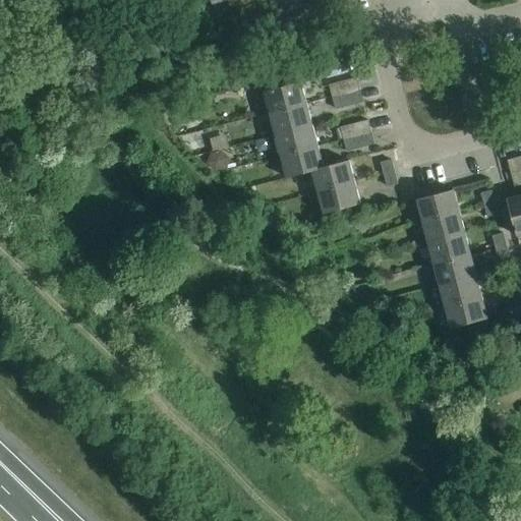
[(236,8),(234,0),(211,0),(213,5),(228,1),(230,10),(236,8)]
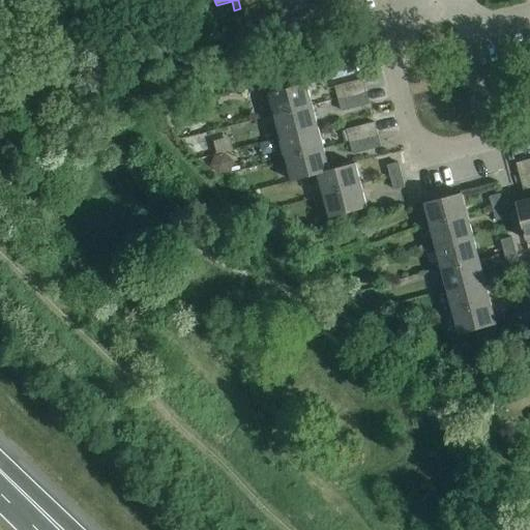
[(335,88),(339,100),(366,93),(363,81),(335,88)]
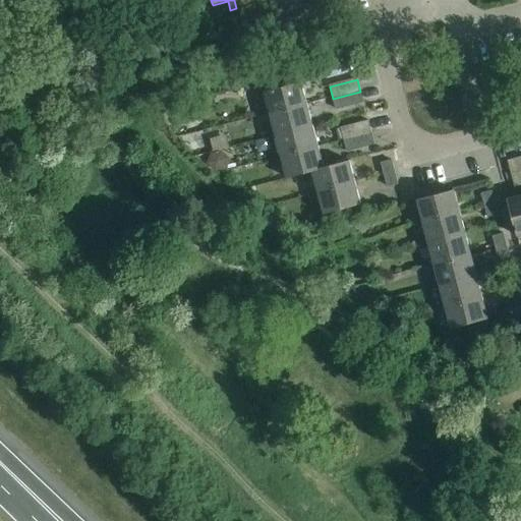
[(265,94),(270,115),(306,105),(301,83),(265,94)]
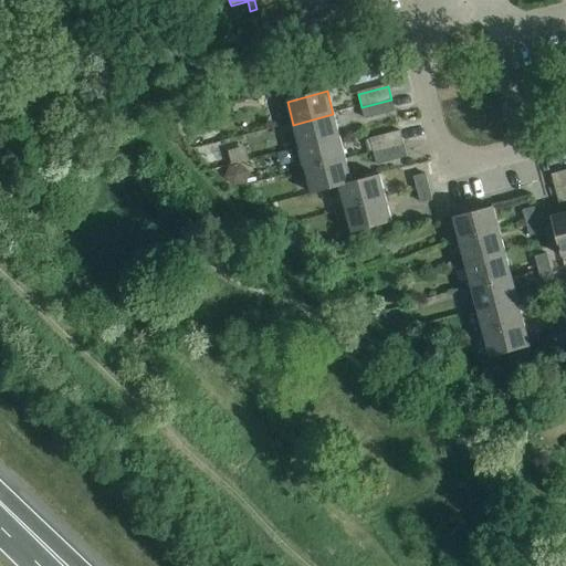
[(391,100),(362,107),(365,121),(395,112),(391,100)]
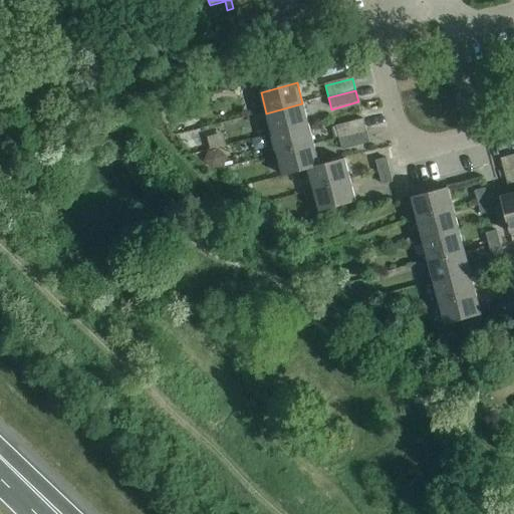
[(266,113),(272,135),(308,125),(302,103),(266,113)]
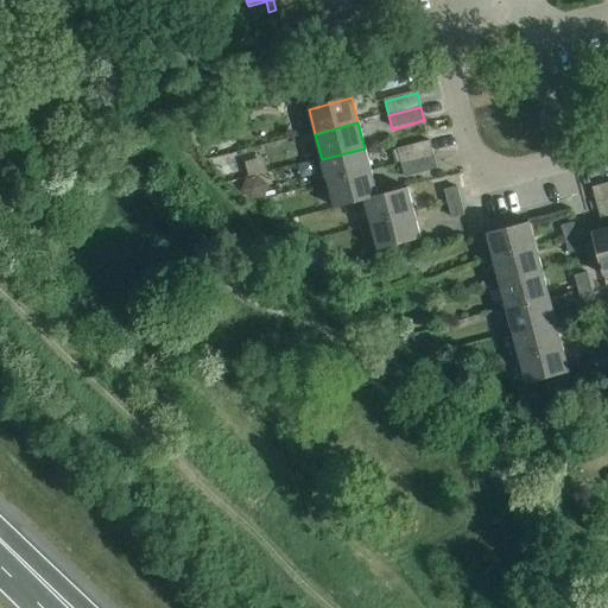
[(398,151),(401,165),(434,157),(430,143),(398,151)]
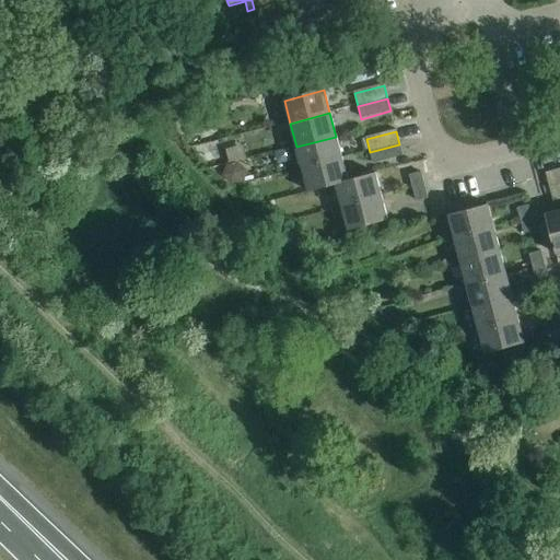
[(296,147),(303,170),(342,159),(336,137),(296,147)]
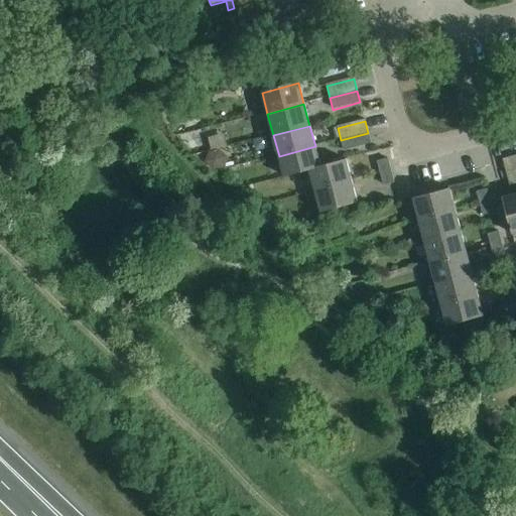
[(368,133),(341,140),(344,151),(371,144),(368,133)]
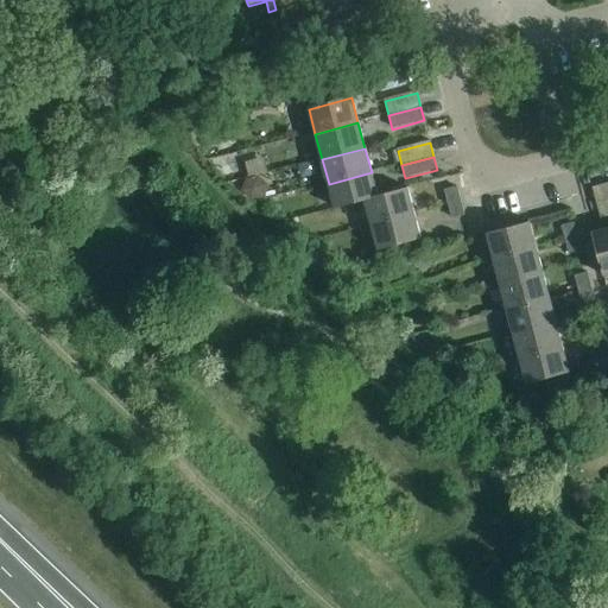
[(335,209),(365,202),(365,201),(378,197),(372,172),(329,184),(335,209)]
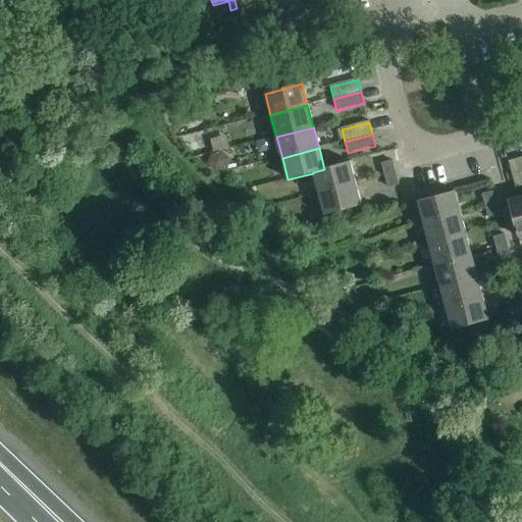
[(521,188),(521,163),(521,159),(509,162),(516,190),(521,188)]
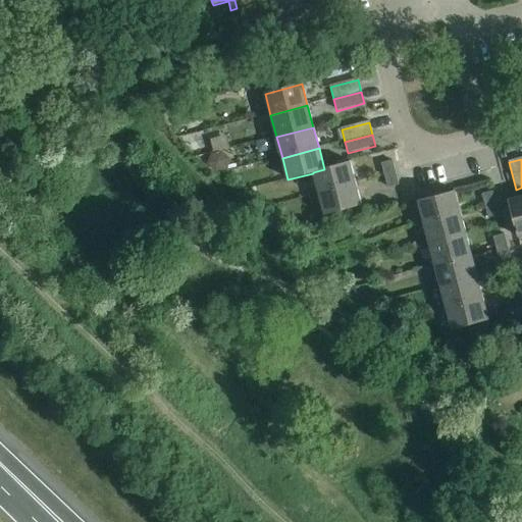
[(313,173),(319,195),(356,185),(350,162),(324,169),(313,172),(313,173)]
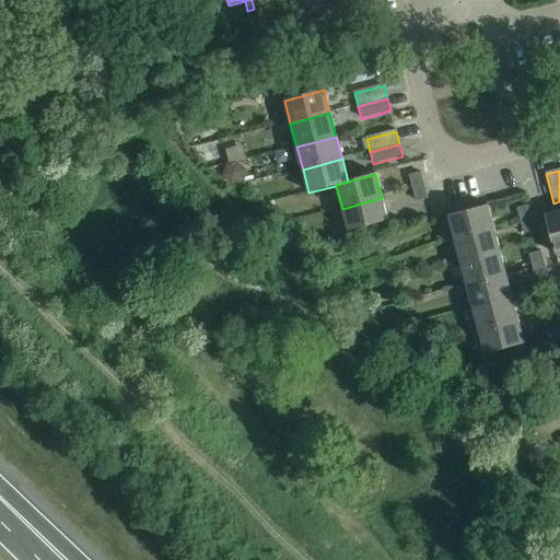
[(409,176),(412,189),(424,186),(421,174),(409,176)]
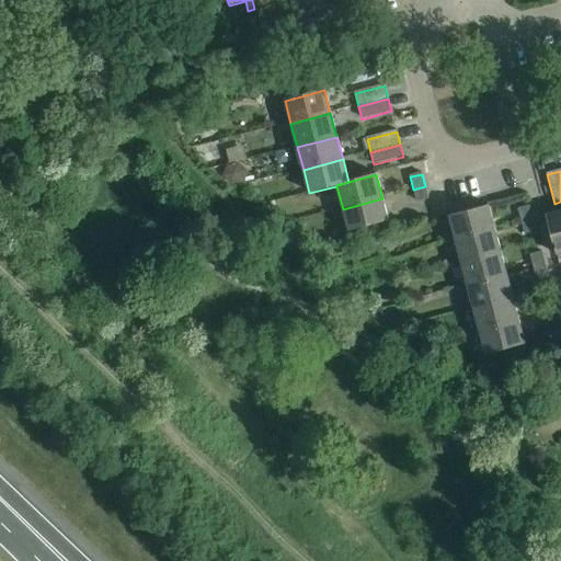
[(425,186),(413,190),(416,203),(428,199),(425,186)]
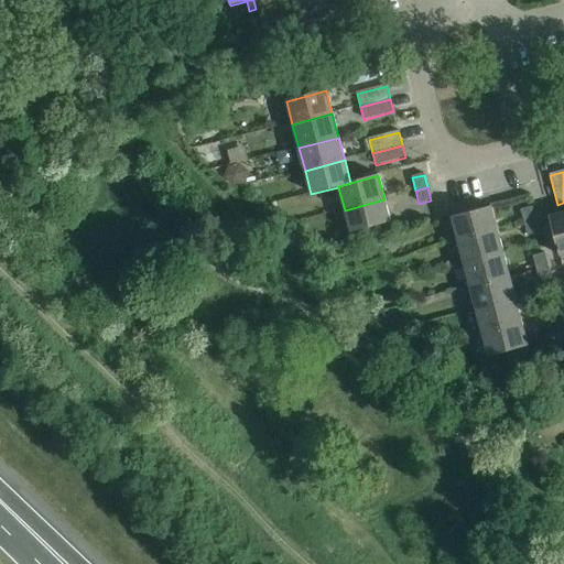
[(384,199),(345,210),(350,234),(390,223),(384,199)]
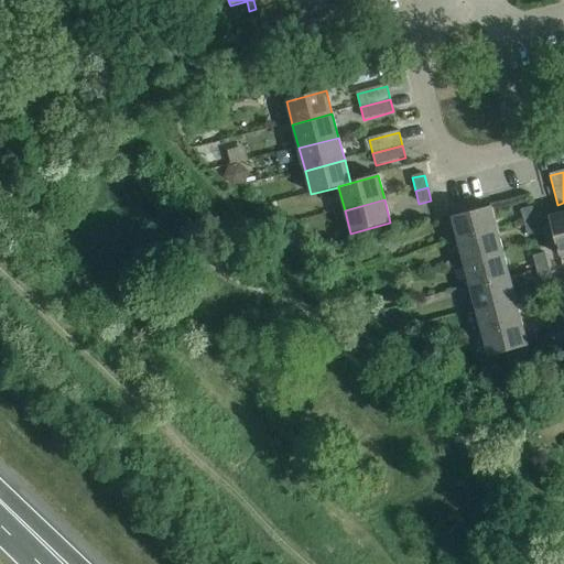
[(452,218),(457,241),(498,231),(491,207),(452,218)]
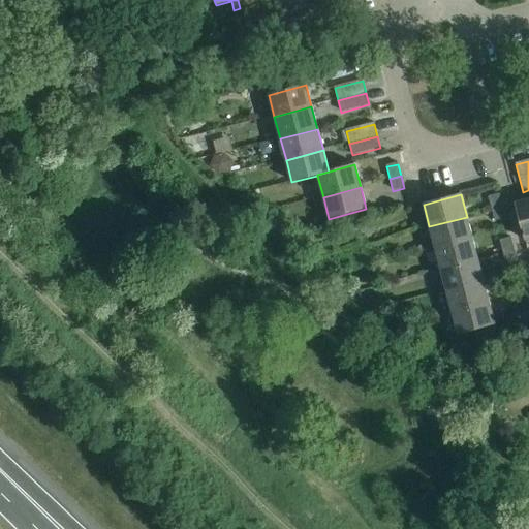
[(489,198),(492,210),(502,207),(499,195),(489,198)]
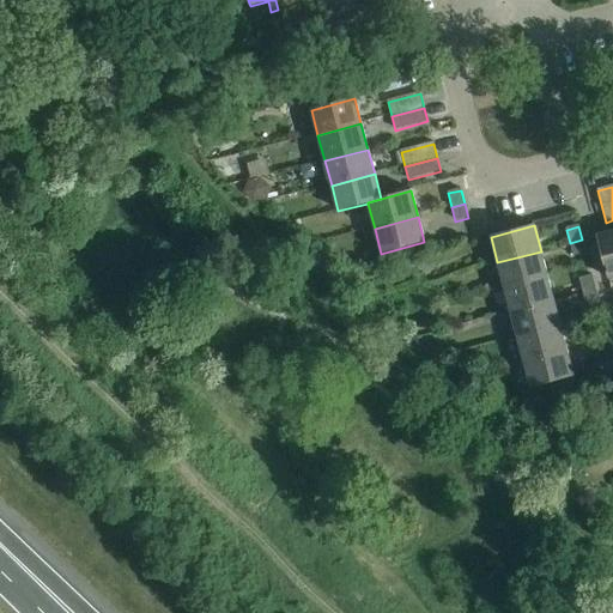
[(612,278),(612,231),(596,236),(608,279),(612,278)]
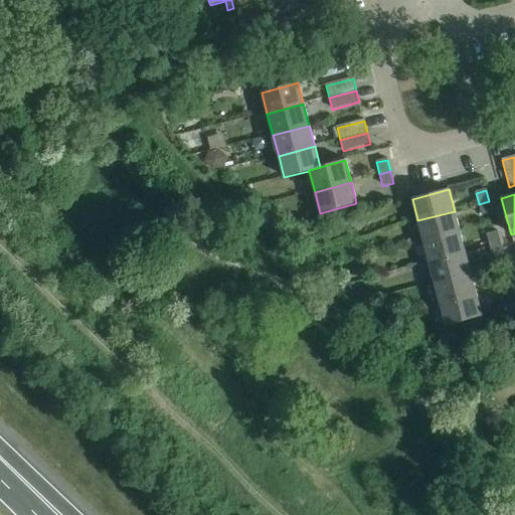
[(489,201),(479,204),(482,216),(493,213),(489,201)]
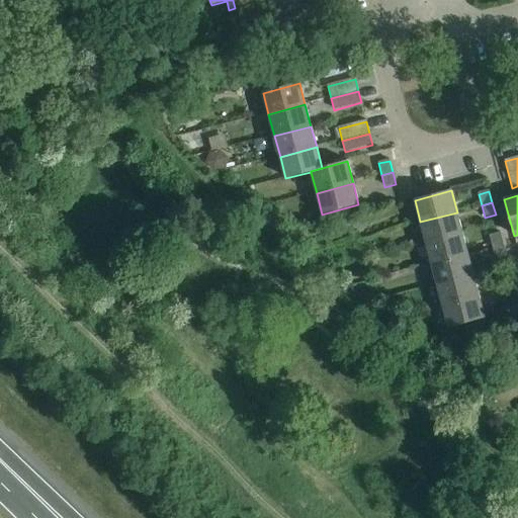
[(420,222),(426,243),(462,233),(457,212),(420,222)]
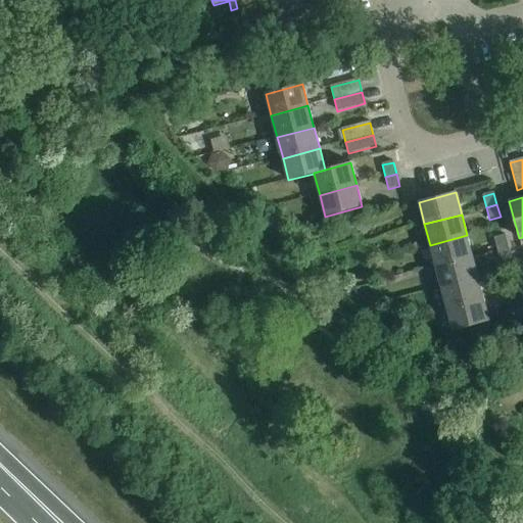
[(430,245),(435,267),(473,256),(467,235),(430,245)]
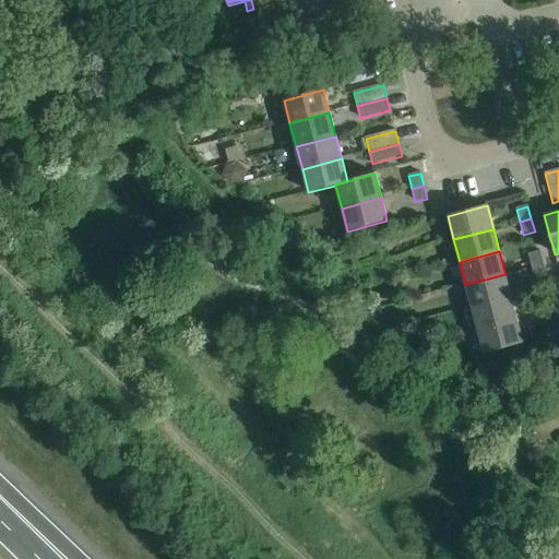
[(528,256),(532,268),(544,264),(539,252),(528,256)]
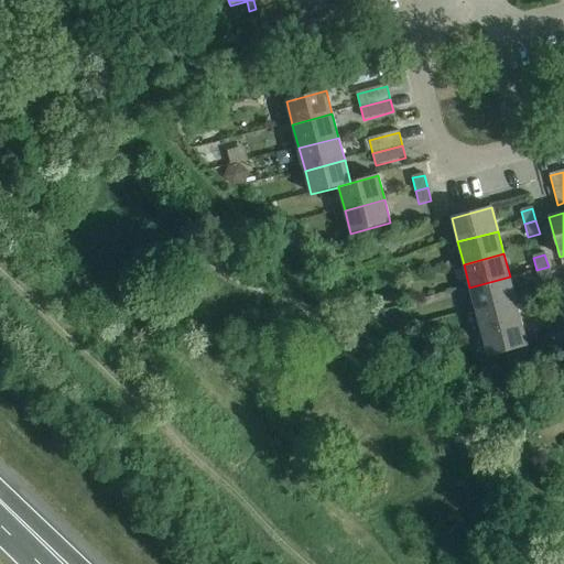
[(549,267),(537,270),(540,283),(552,280),(549,267)]
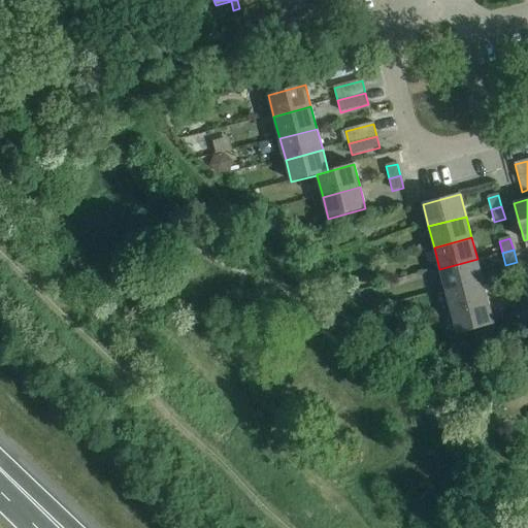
[(439,269),(446,291),(483,281),(477,259),(439,269)]
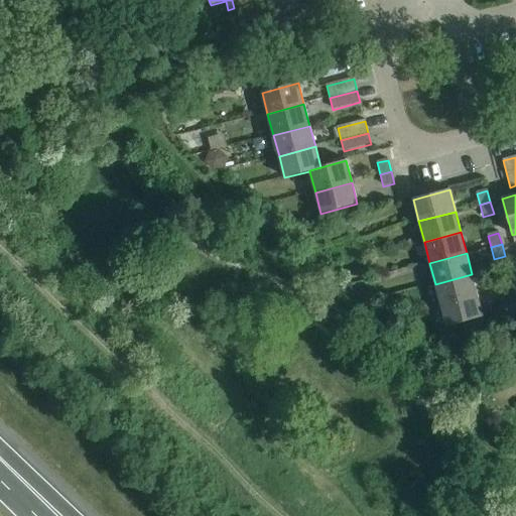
[(435,284),(440,305),(478,295),(472,274),(435,284)]
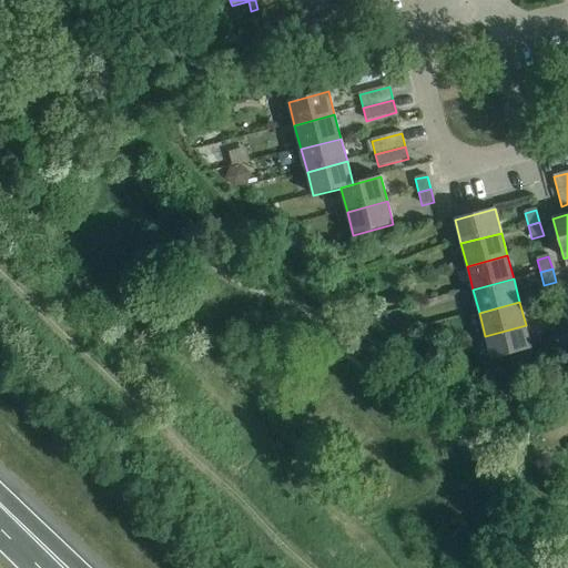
[(549,305),(553,318),(565,315),(560,303),(549,305)]
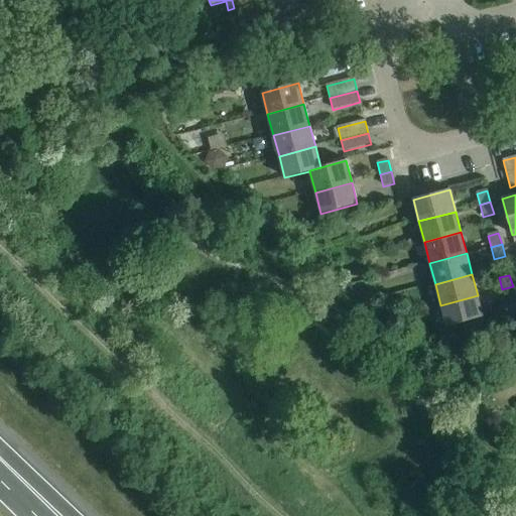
[(513,286),(502,289),(505,301),(515,298),(513,286)]
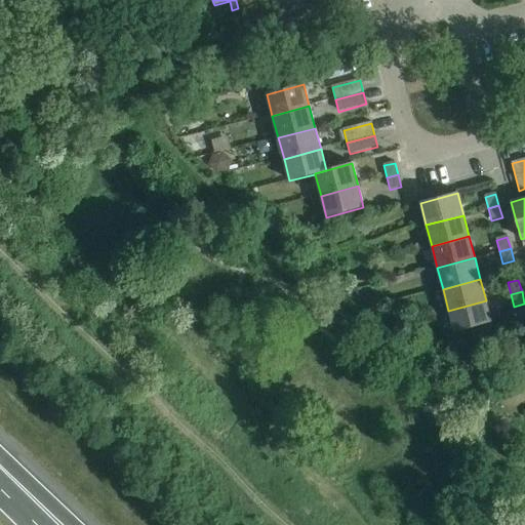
[(486,300),(448,311),(454,332),(491,323),(486,300)]
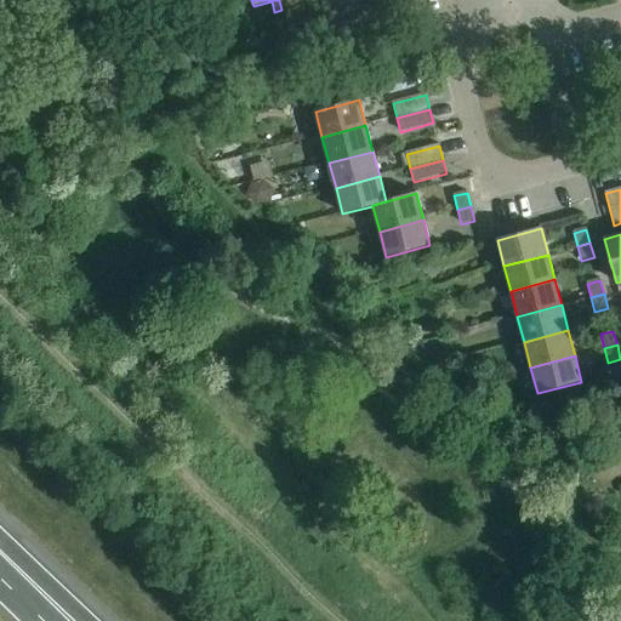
All buildings are outlined.
